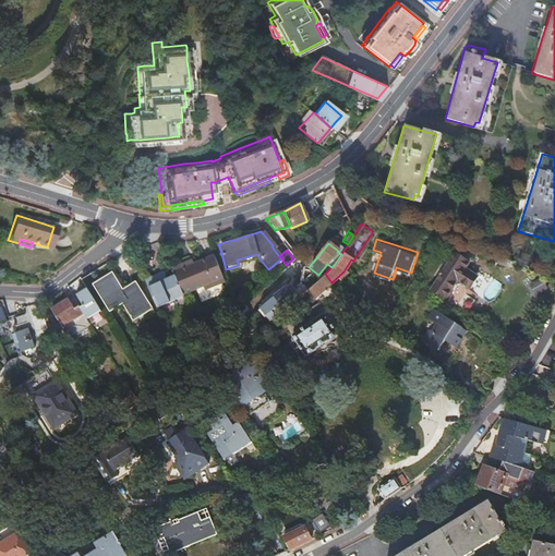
[(175,275),(181,292),(200,283),(201,288),(221,278),(210,252),(189,262),(188,258),(170,265),(175,275)]
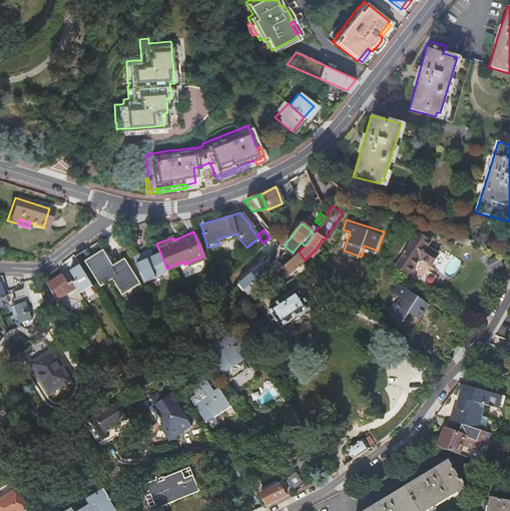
[(427,245),(430,239),(417,231),(397,268),(410,275),(411,273),(414,274),(416,269),(415,267),(419,259),(423,258),(432,264),(439,252),(427,245)]
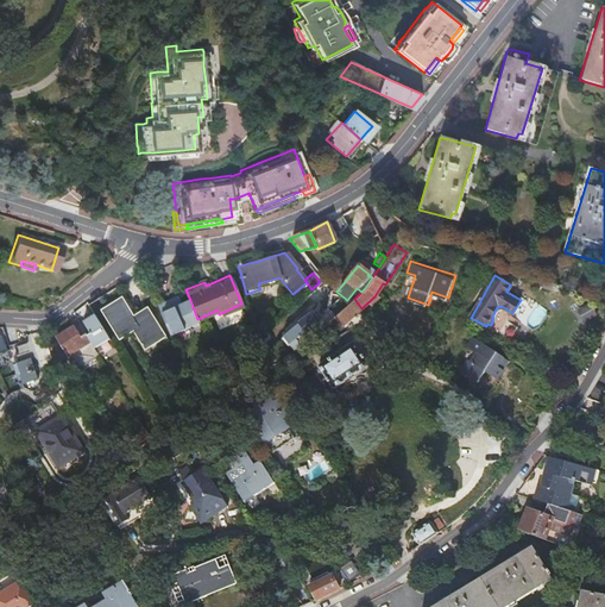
[(258,283),(259,287),(278,281),(290,295),(292,294),(279,277),(258,283)]
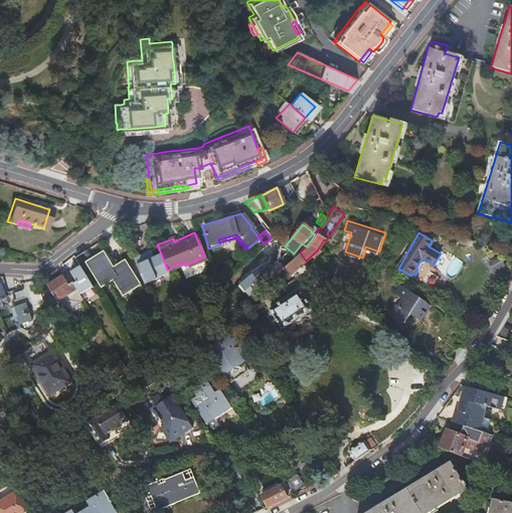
[(149,249),(144,252),(147,260),(152,258),(149,249)]
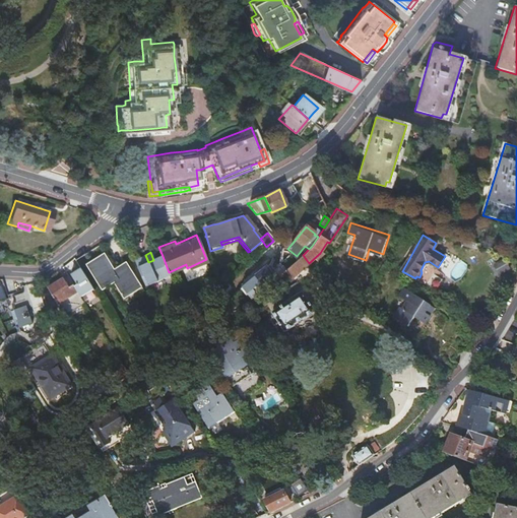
[(125,304),(138,295),(122,264),(114,269),(104,253),(84,265),(101,290),(113,283),(125,304)]
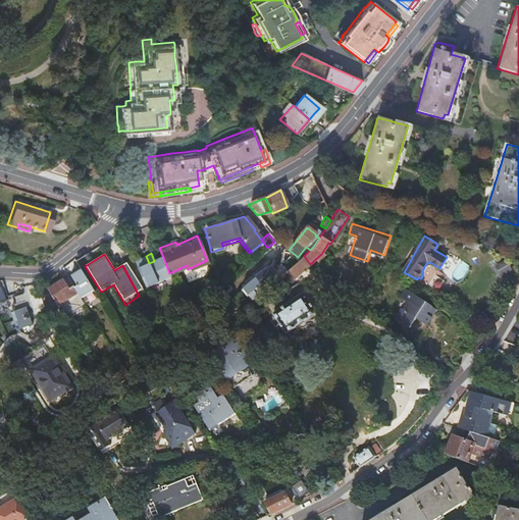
[(146,256),(134,261),(146,287),(171,275),(169,273),(163,257),(154,261),(149,263),(146,256)]
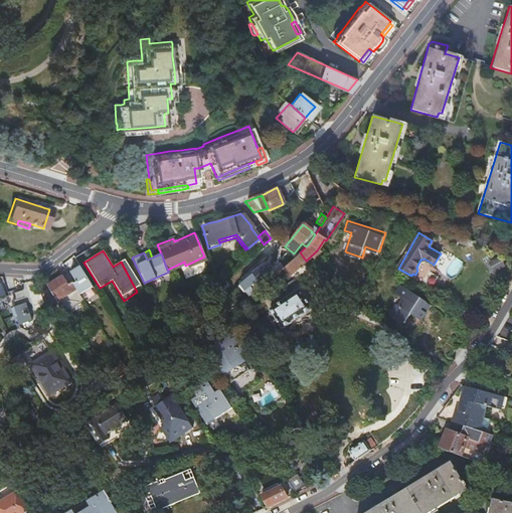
[(300,252),(282,269),(289,277),(306,261),(300,252)]
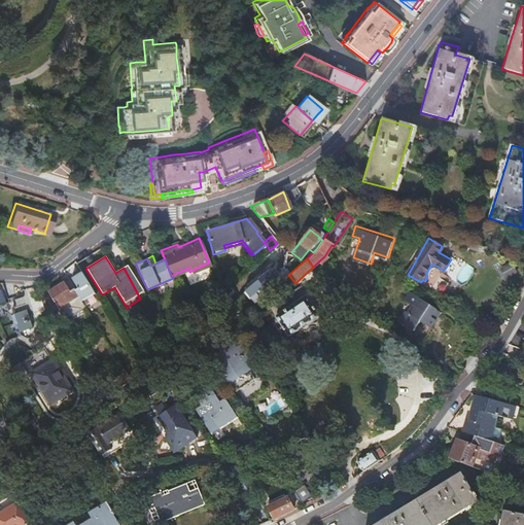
[(124,268),(140,299),(145,295),(127,266),(124,268)]
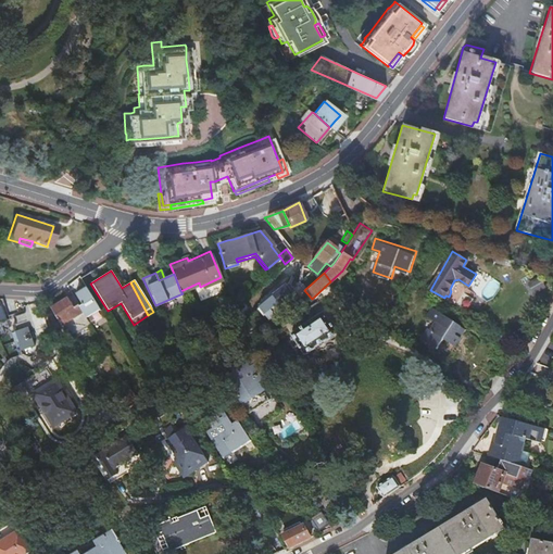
[(99,309),(85,286),(75,292),(82,304),(78,306),(86,317),(99,309)]
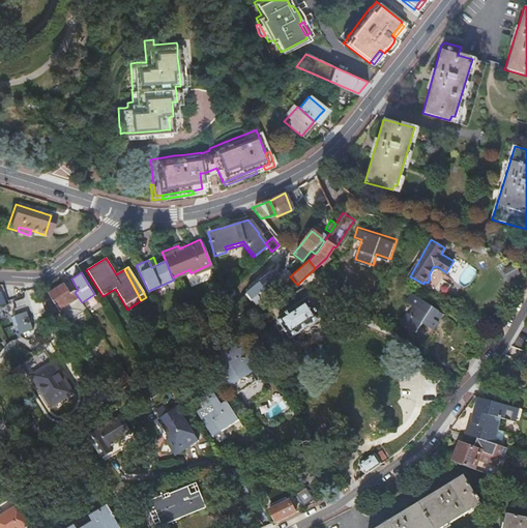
[(271,272),(259,282),(265,290),(277,280),(271,272)]
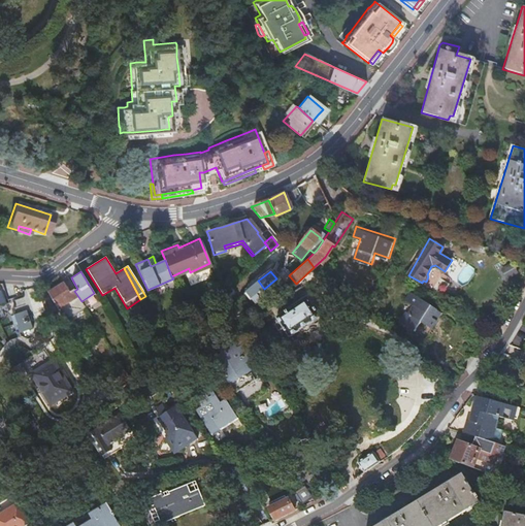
[(47,292),(66,321),(86,308),(81,301),(74,291),(68,280),(47,292)]
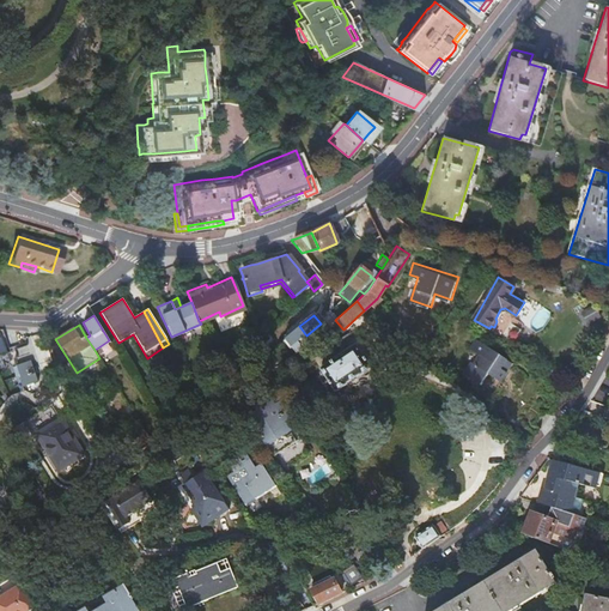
[(470,337),(462,346),(472,355),(466,362),(463,360),(454,370),(470,383),(477,373),(489,382),(498,373),(492,369),(499,361),(470,337)]
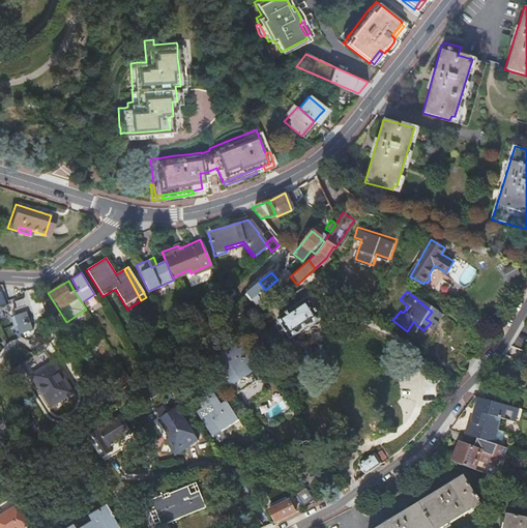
[(288,338),(289,338),(302,329),(302,328),(306,326),(320,318),(319,318),(320,317),(306,297),(275,318),(288,338)]
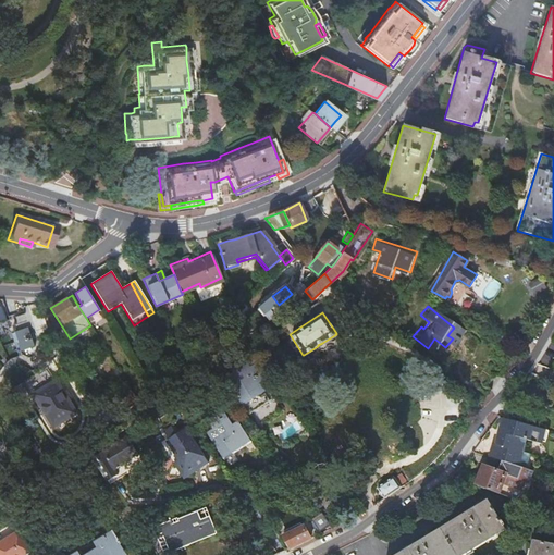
[(511,330),(525,337),(531,324),(518,317),(511,330)]
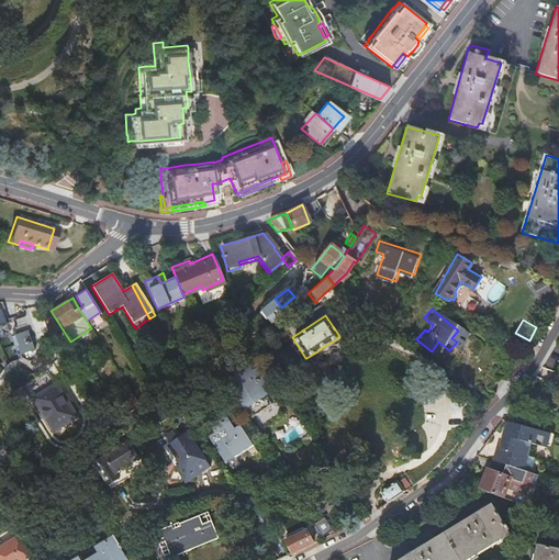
[(25,328),(9,334),(15,353),(31,347),(25,328)]
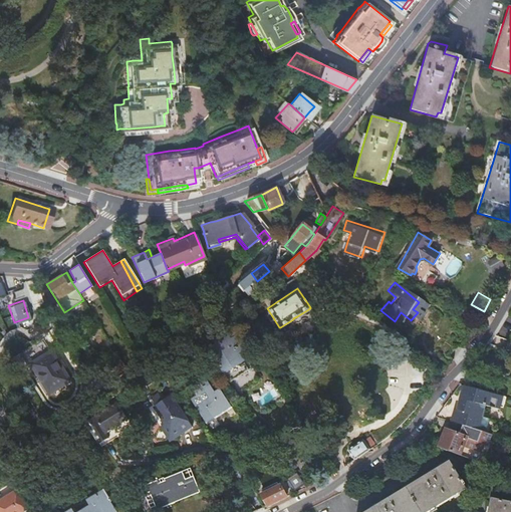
[(227,349),(214,358),(229,381),(247,369),(242,360),(249,356),(235,336),(224,343),(227,349)]
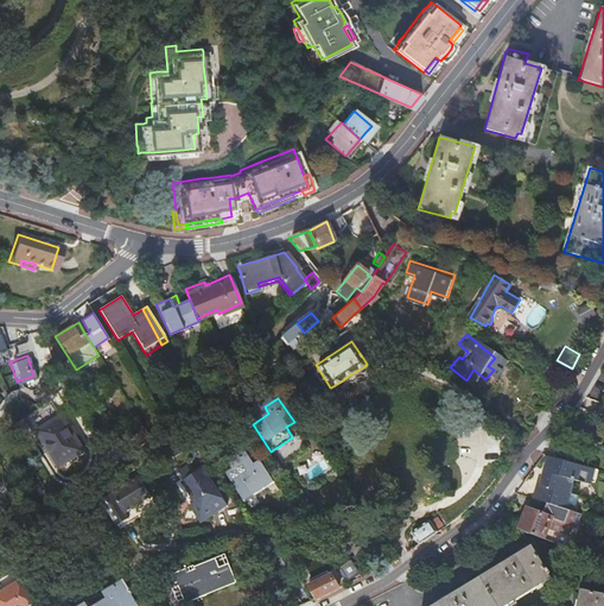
[(81,450),(58,415),(35,429),(56,465),(81,450)]
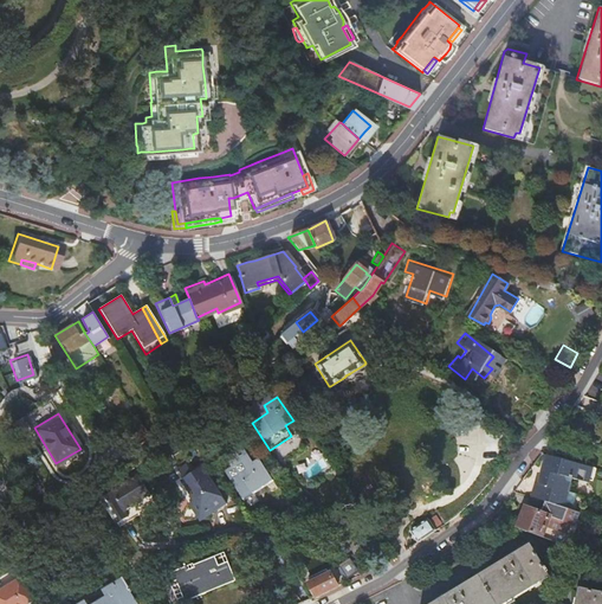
[(144,441),(150,436),(136,415),(130,419),(135,428),(134,429),(135,432),(138,430),(144,441)]
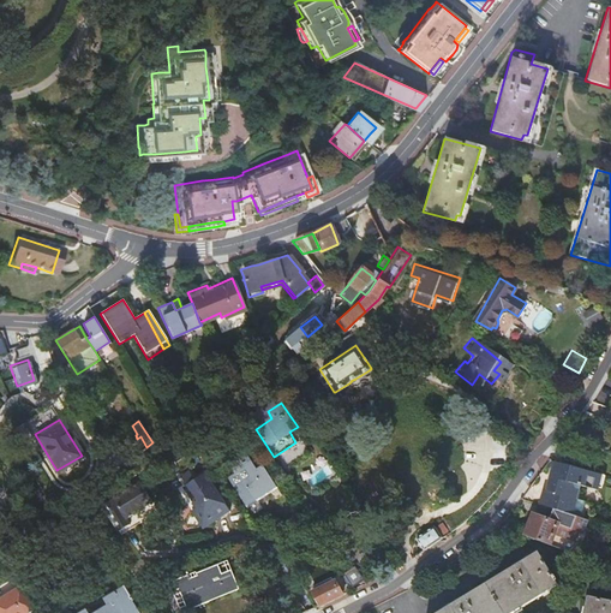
[(598,472),(553,460),(551,465),(549,465),(546,471),(550,472),(549,476),(551,477),(549,487),(545,486),(543,484),(537,504),(550,507),(585,518),(589,504),(582,501),(582,499),(574,497),(579,483),(594,488),(595,486),(599,487),(603,474),(598,472)]
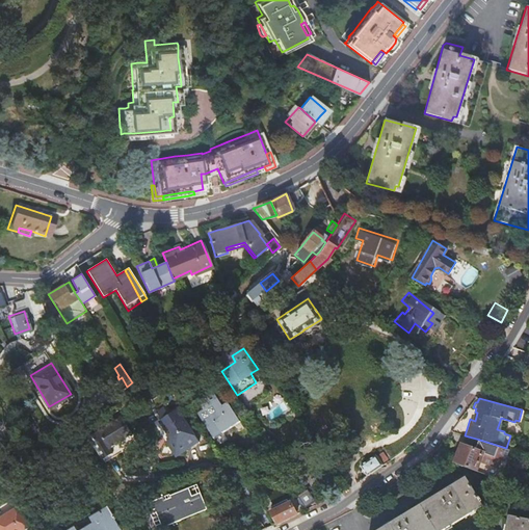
[(219,429),(221,432),(238,421),(226,402),(201,419),(211,434),(219,429)]
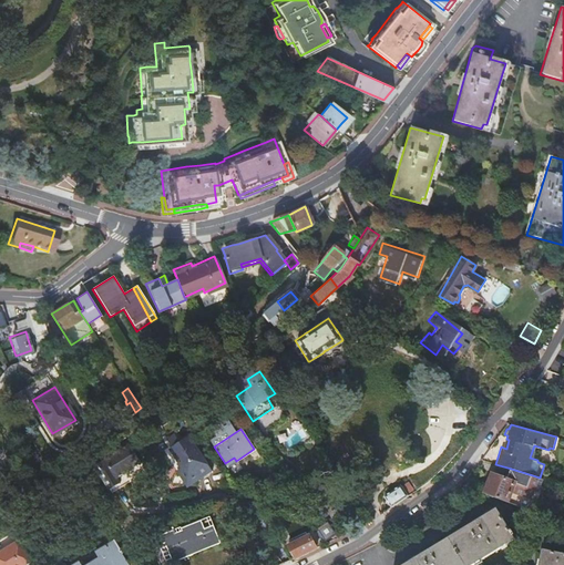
[(175,470),(185,483),(196,475),(198,478),(211,470),(187,434),(178,441),(173,433),(165,439),(171,445),(167,448),(177,462),(181,466),(175,470)]
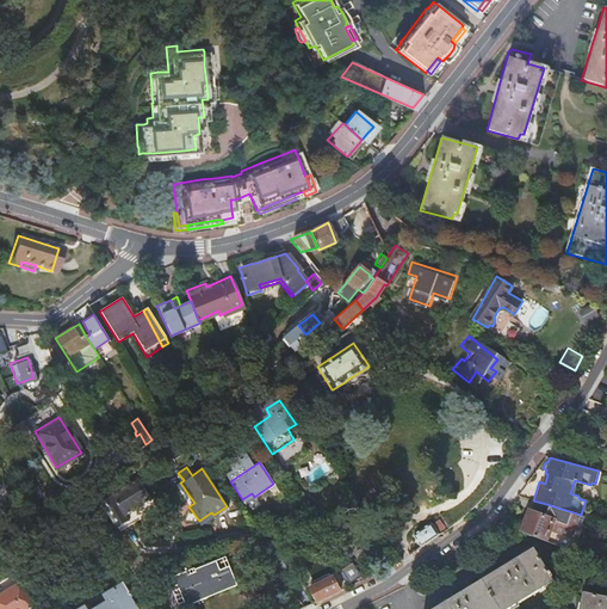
[(124,515),(135,509),(142,504),(150,498),(137,478),(100,500),(117,527),(128,521),(124,515)]
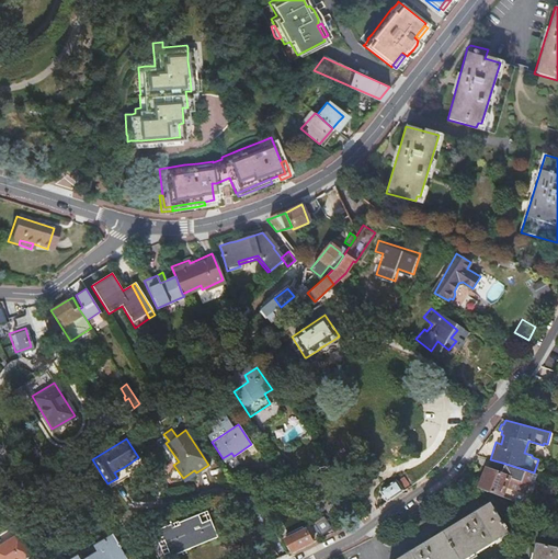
[(523,504),(534,472),(502,463),(499,472),(485,467),(477,487),(501,495),(500,497),(523,504)]
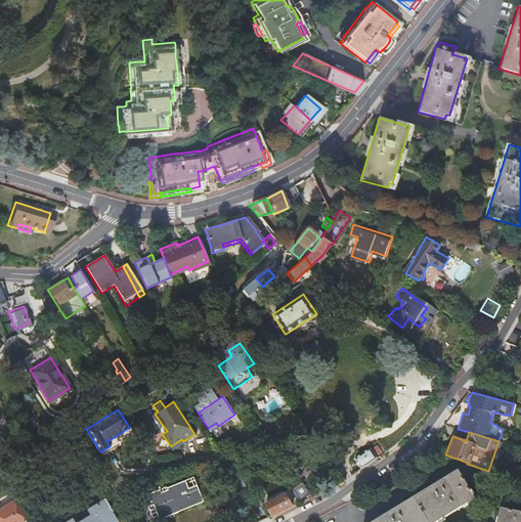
[(181,439),(171,446),(172,448),(183,441),(181,439)]
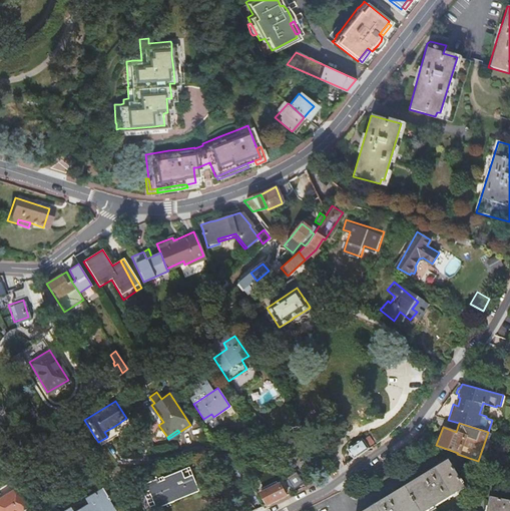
[(345,447),(352,457),(366,447),(360,438),(345,447)]
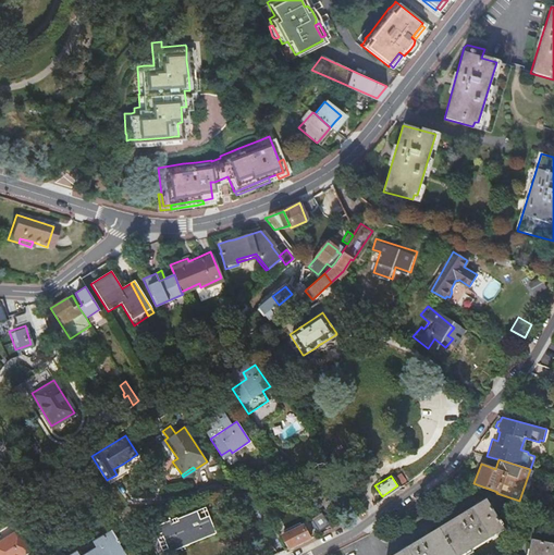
[(500,521),(485,500),(442,526),(393,554),(459,554),(504,529),(502,526),(504,525),(501,520),(500,521)]
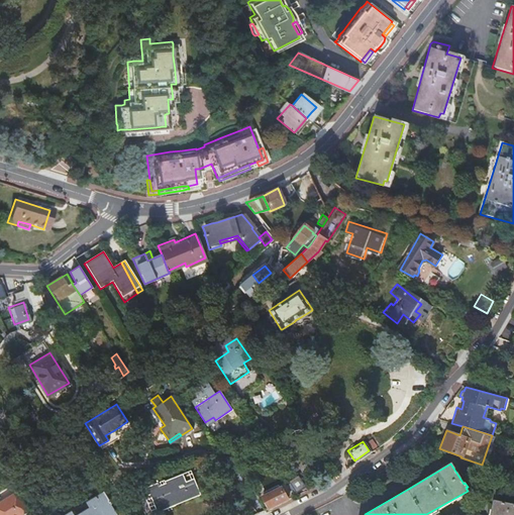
[(149,494),(157,510),(197,493),(189,473),(160,485),(159,482),(142,489),(145,496),(149,494)]
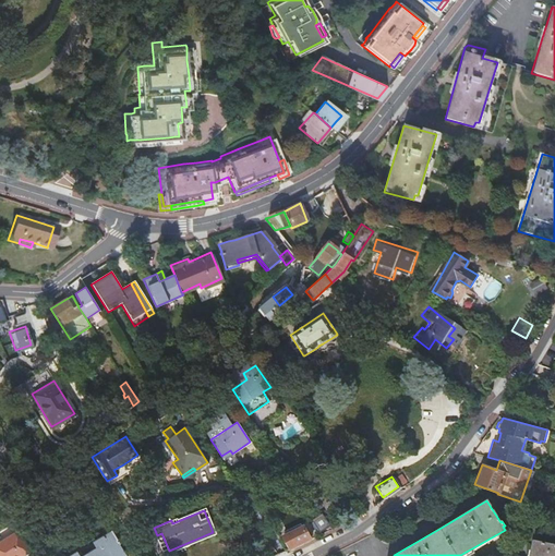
[(282,534),(289,548),(310,538),(303,524),(282,534)]
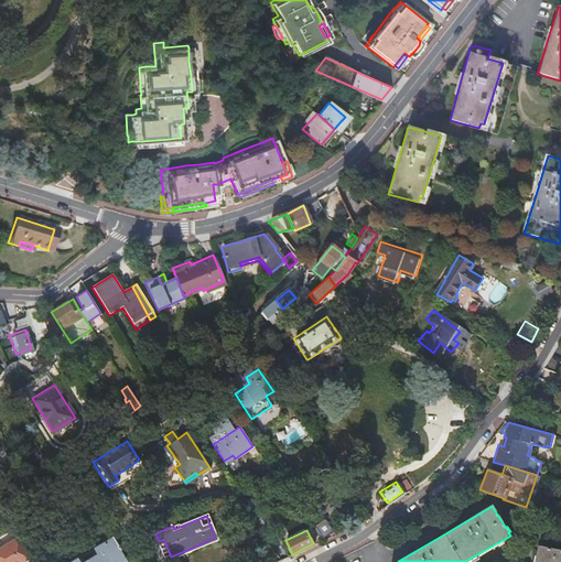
[(21,561),(29,557),(17,537),(0,547),(0,561),(21,561)]
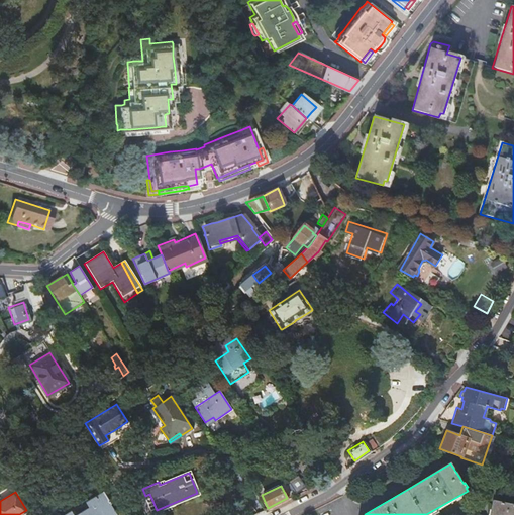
[(81,512),(82,514),(117,514),(111,504),(111,503),(105,493),(98,497),(97,495),(87,501),(90,507),(81,512)]
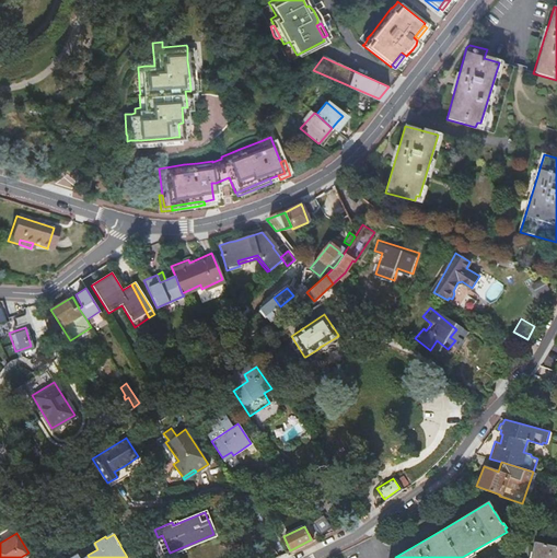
[(556,557),(556,547),(534,543),(530,557),(556,557)]
